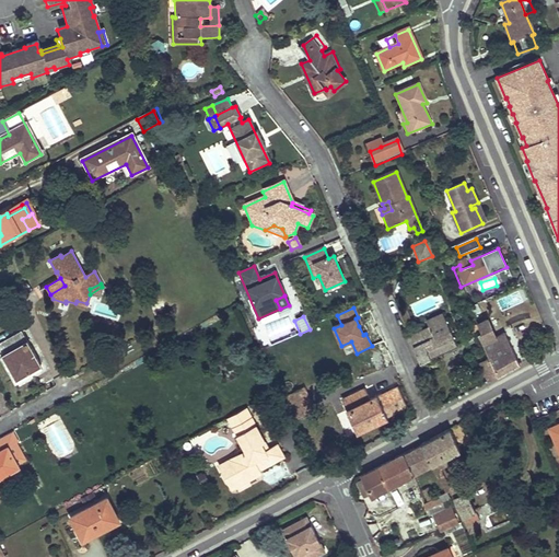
[(431,328),(409,338),(420,364),(456,348),(442,316),(428,322),(431,328)]
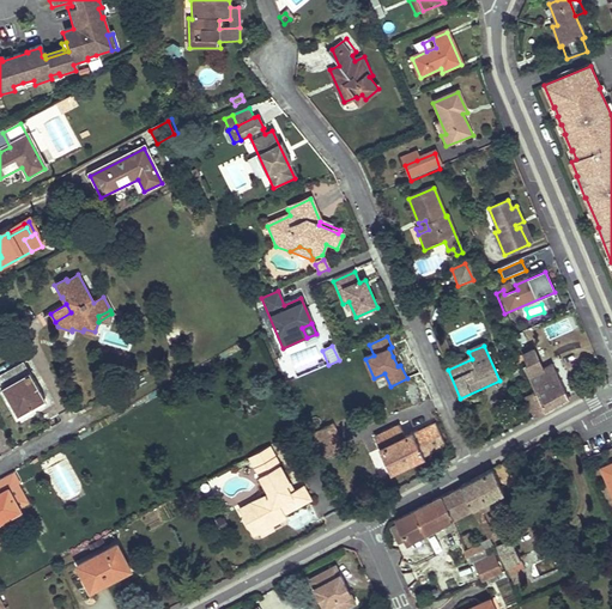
[(527,349),(521,352),(527,366),(525,367),(535,395),(545,415),(569,401),(552,366),(541,371),(532,352),(528,353),(527,349)]
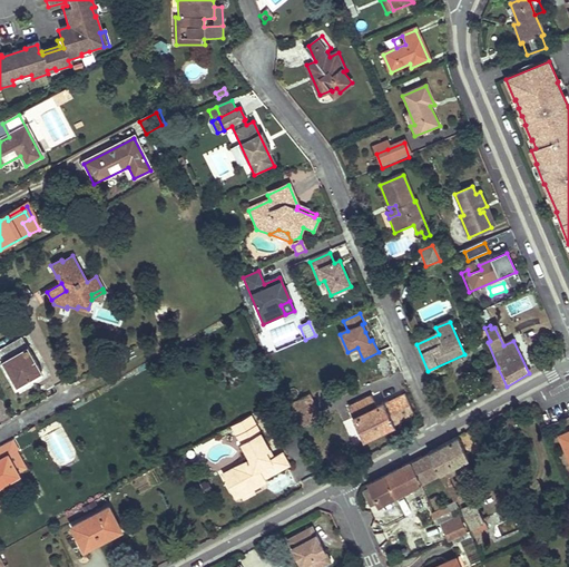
[(20,340),(0,351),(0,360),(1,362),(2,362),(17,387),(40,373),(27,349),(26,349),(20,340)]
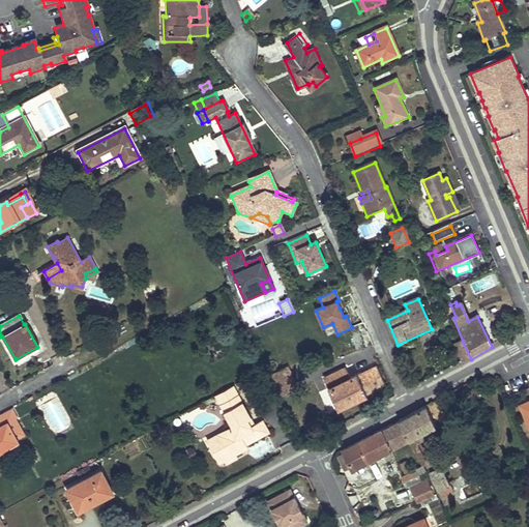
[(512,332),(515,335),(524,330),(520,321),(512,324),(516,331),(512,332)]
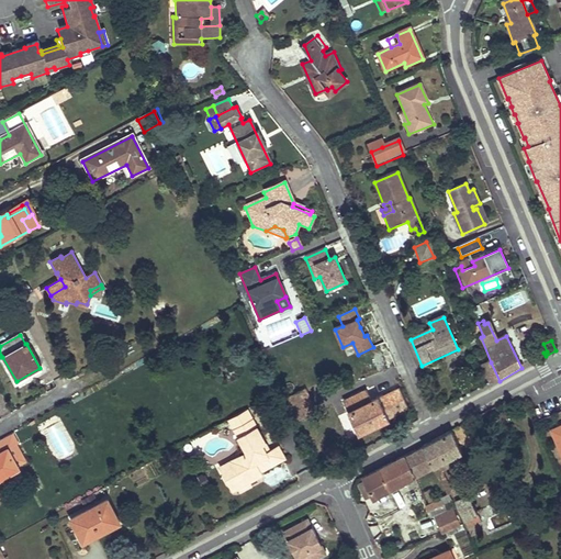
[(491,362),(481,367),(491,387),(500,381),(491,362)]
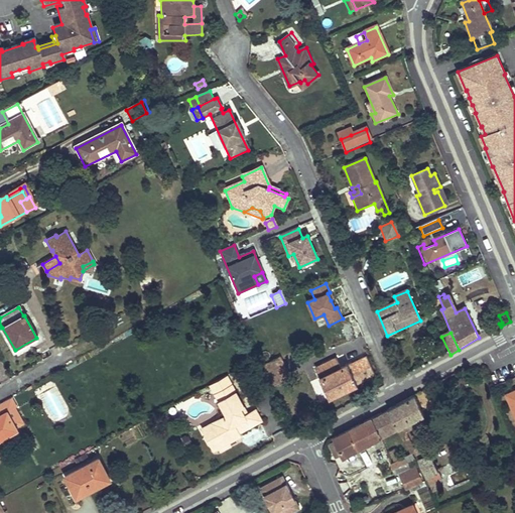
[(278,358),(262,366),(273,386),(288,378),(278,358)]
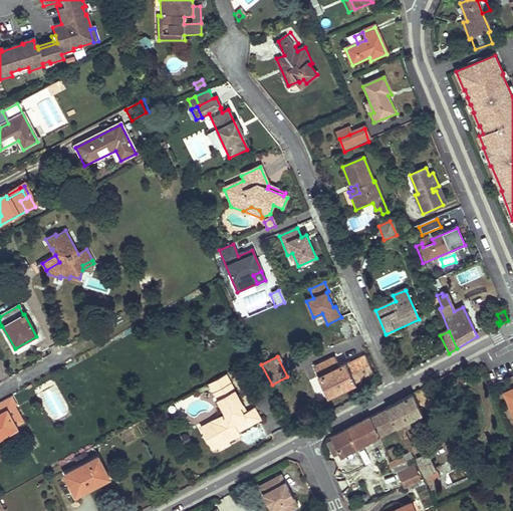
[(334,358),(312,368),(327,399),(355,386),(354,385),(372,375),(364,357),(348,365),(348,364),(345,365),(344,364),(338,367),(334,358)]
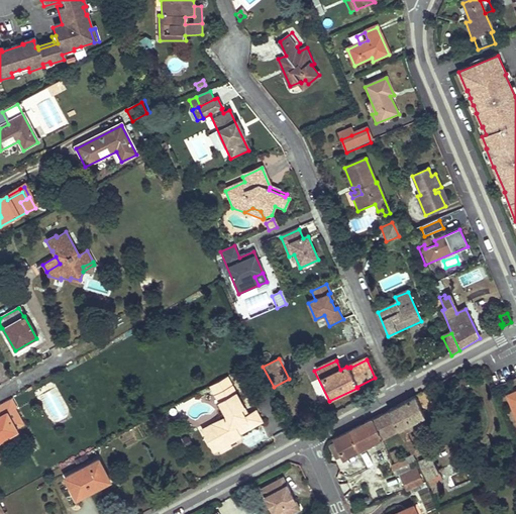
[(226,379),(209,388),(214,397),(231,388),(226,379)]
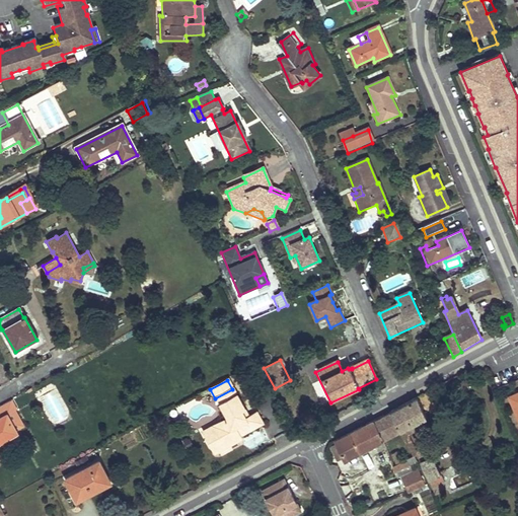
[(232,389),(215,398),(227,420),(219,424),(217,432),(211,431),(207,444),(210,449),(215,451),(223,446),(228,447),(235,444),(236,439),(262,426),(255,415),(247,419),(244,421),(240,414),(244,412),(232,389)]
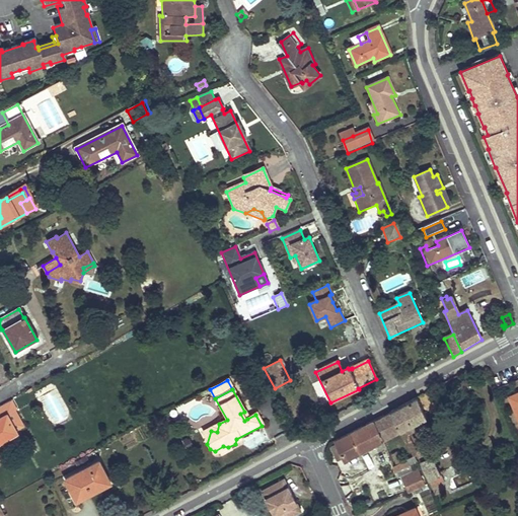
[(517,393),(509,397),(517,418),(517,393)]
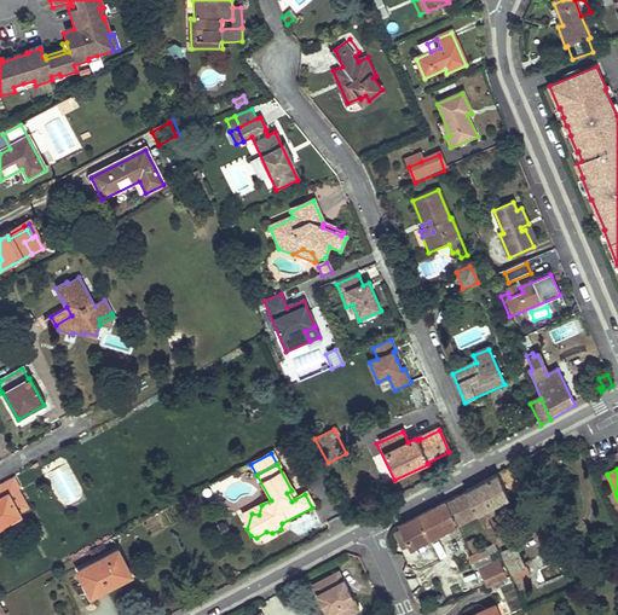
[(497,476),(445,504),(457,527),(508,499),(497,476)]
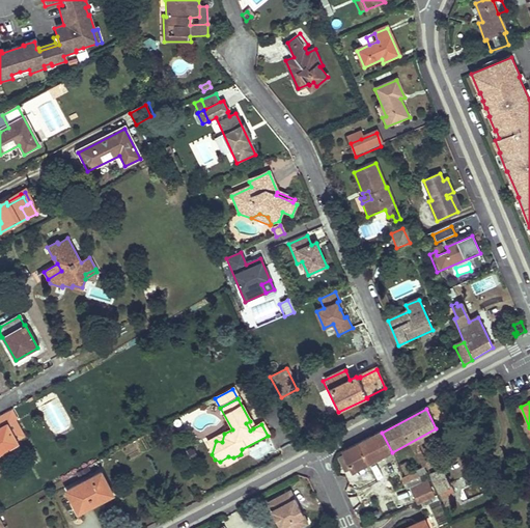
[(0,453),(5,451),(4,449),(17,442),(7,425),(17,420),(11,411),(0,416),(0,453)]
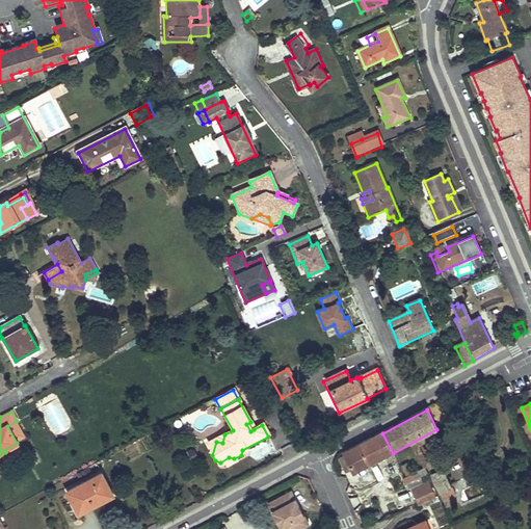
[(17,421),(7,426),(17,443),(26,438),(17,421)]
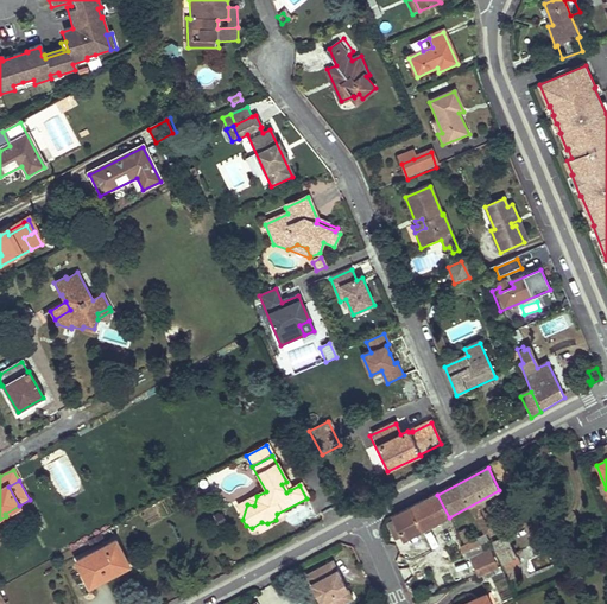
[(437,495),(392,519),(404,541),(449,517),(437,495)]
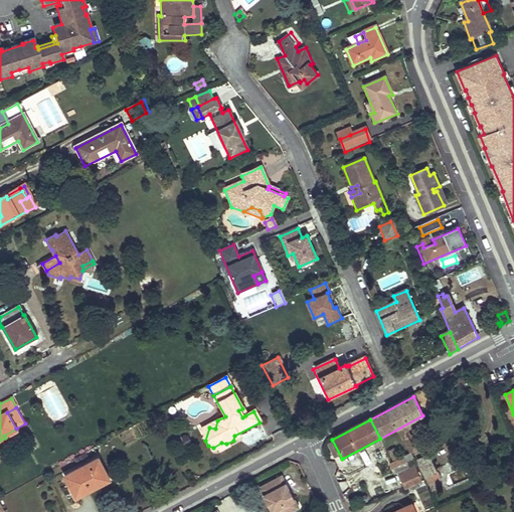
[(16,429),(4,436),(5,438),(17,431),(16,429)]
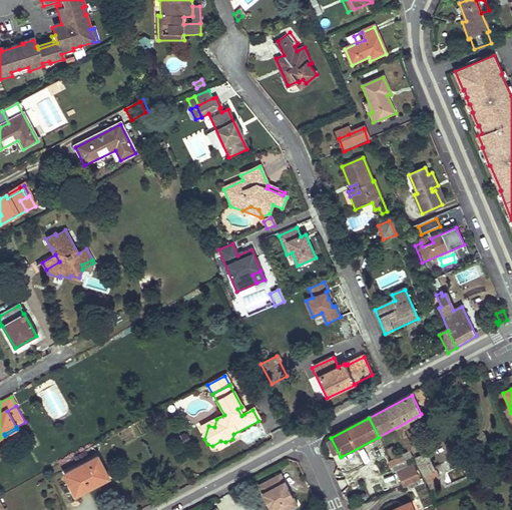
[(212,446),(207,444),(210,450),(225,442),(220,441),(212,446)]
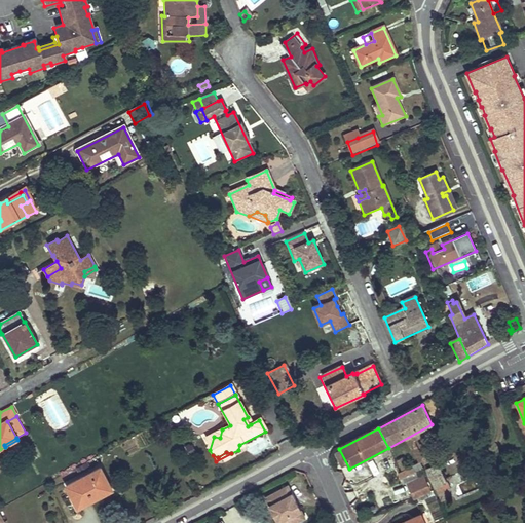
[(402,459),(396,462),(401,473),(407,470),(402,459)]
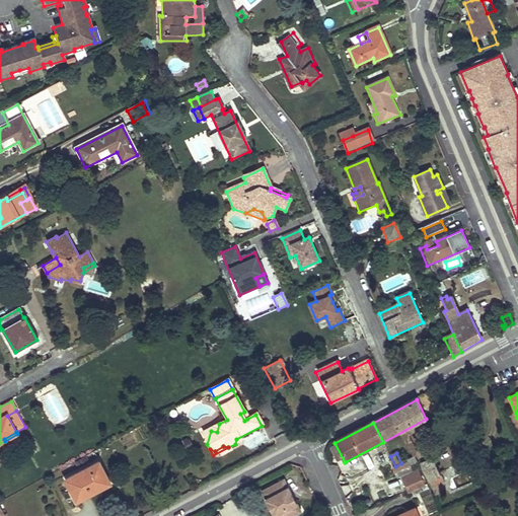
[(395,466),(393,467),(395,473),(417,463),(415,457),(401,463),(395,466)]
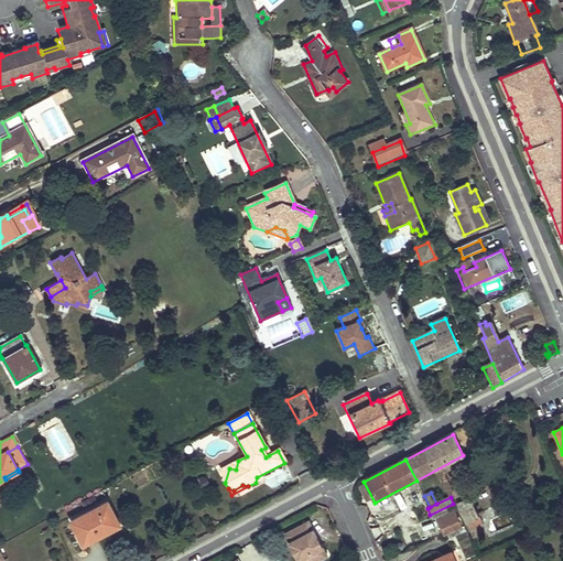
[(469,497),(457,503),(471,531),(483,526),(469,497)]
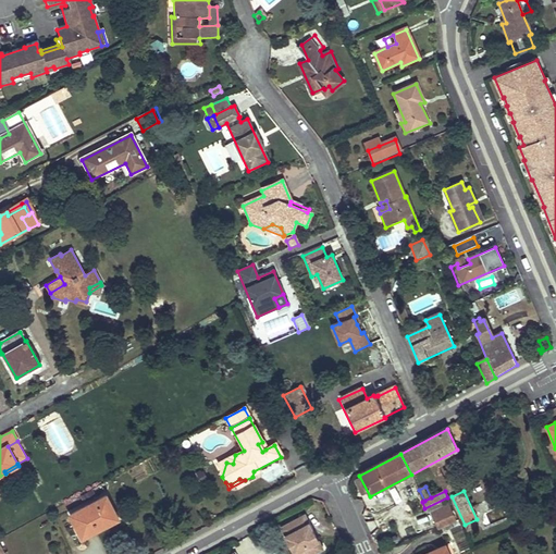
[(107,497),(70,516),(82,539),(118,519),(107,497)]
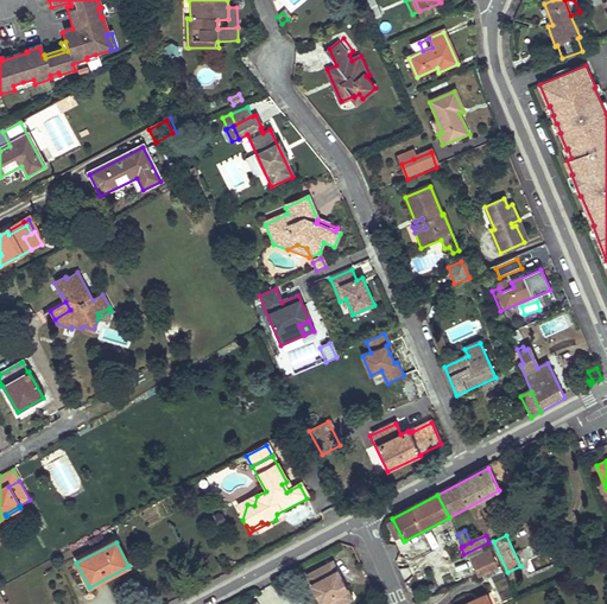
[(488,552),(470,560),(472,561),(489,553),(488,552)]
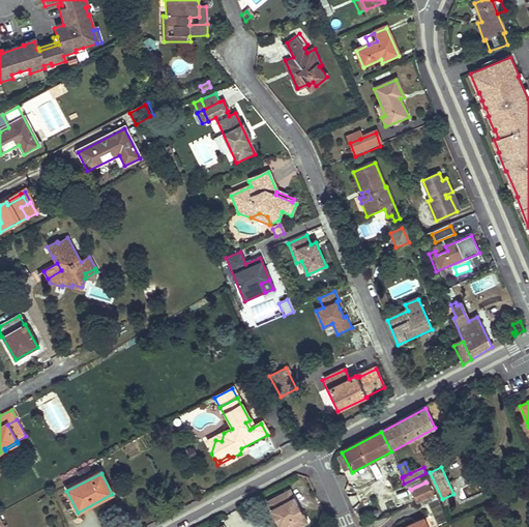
[(427,482),(411,490),(416,504),(433,497),(427,482)]
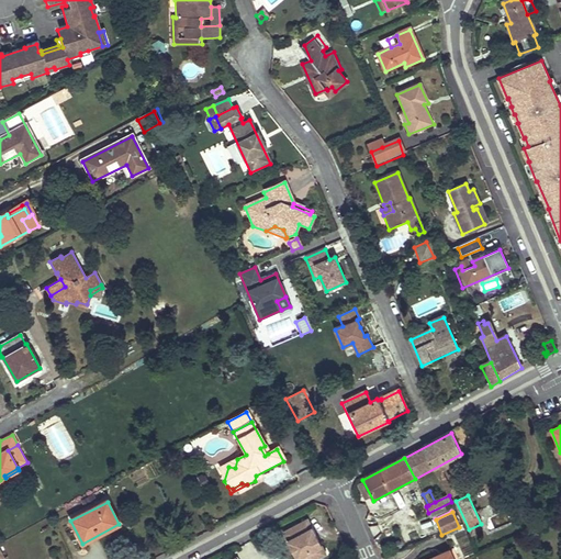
[(307,522),(283,535),(296,558),(323,558),(326,557),(322,547),(318,549),(313,538),(316,536),(307,522)]
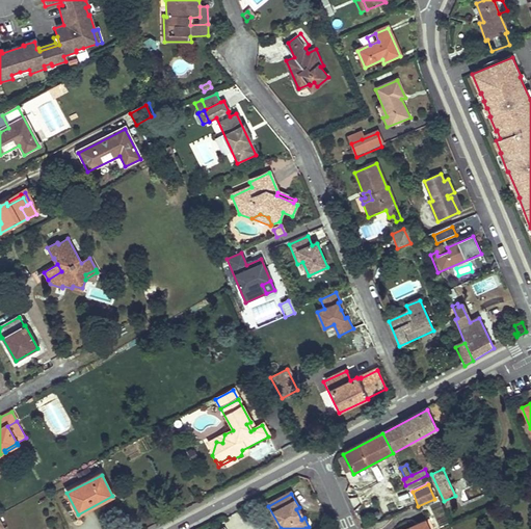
[(455,496),(444,501),(447,508),(453,505),(455,496)]
